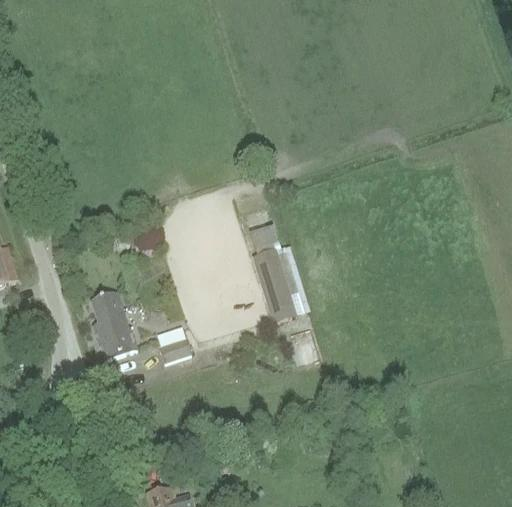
[(297,317),(276,249),(275,244),(278,243),(274,225),(249,232),(254,250),(256,250),(257,255),(252,256),(274,325),(297,317)]
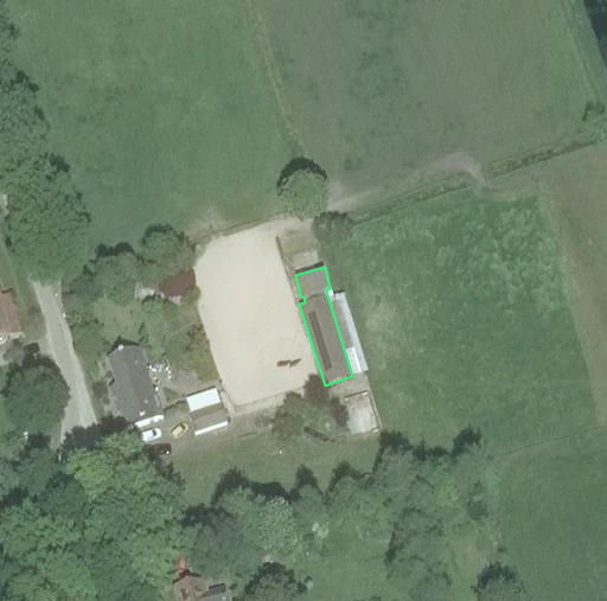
[(0,336),(21,330),(8,291),(0,292),(0,336)]
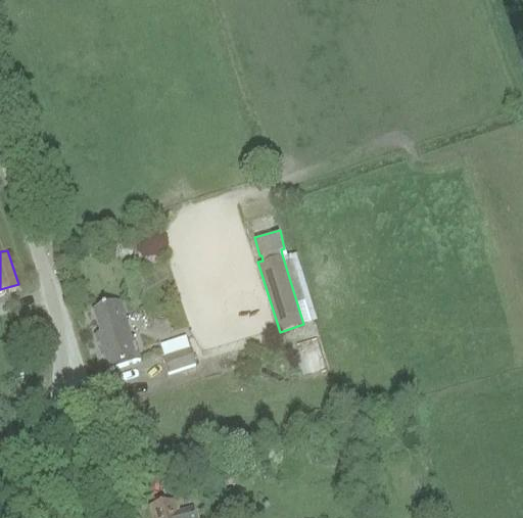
[(139,357),(125,316),(120,299),(96,308),(103,328),(95,330),(107,367),(139,357)]
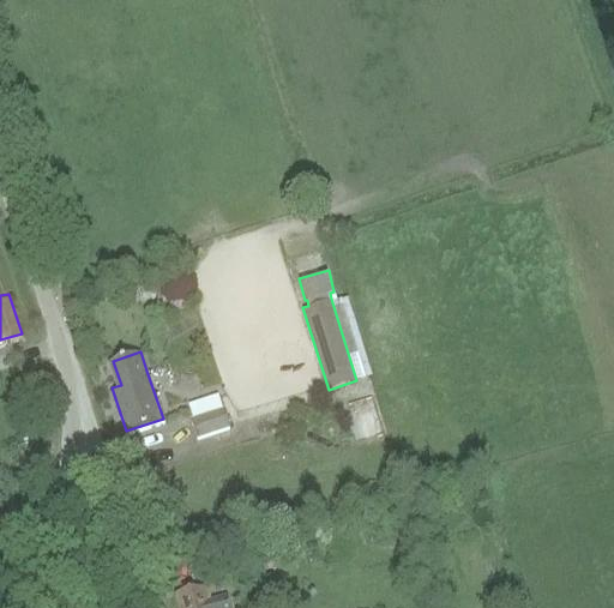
[(198,435),(230,426),(223,405),(192,415),(198,435)]
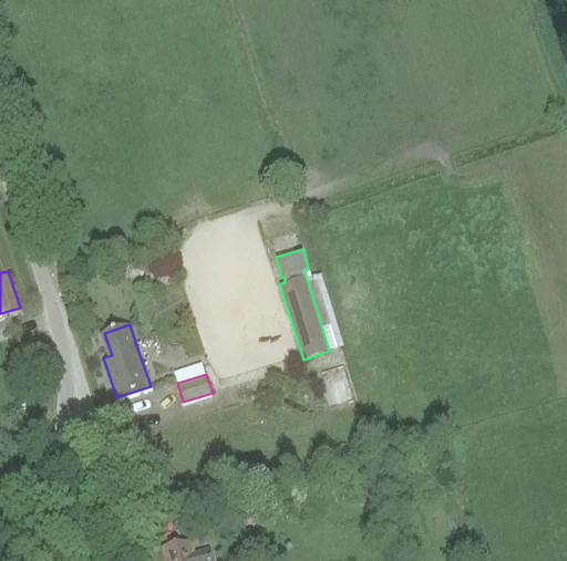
[(213,560),(209,546),(194,550),(192,539),(163,547),(166,560),(213,560)]
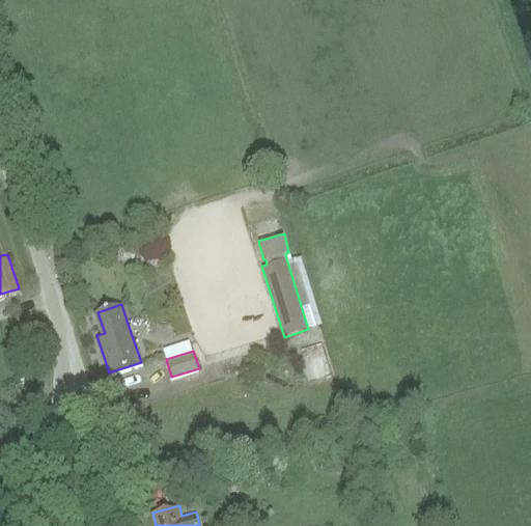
All buildings are outlined.
